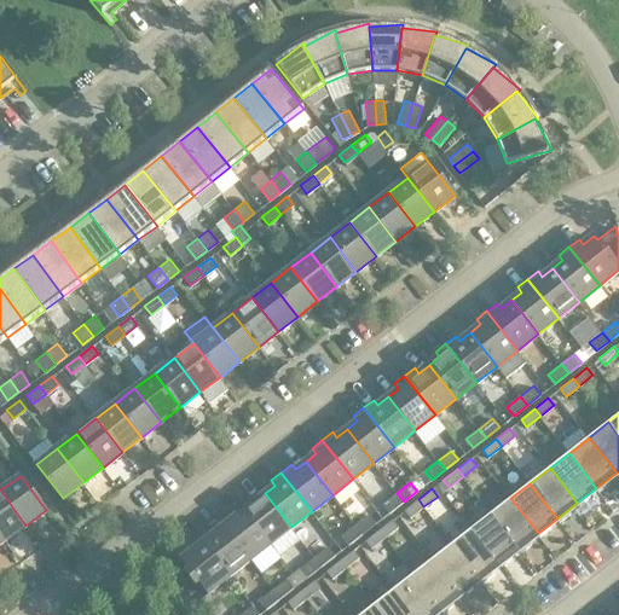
[(25,526),(0,489),(0,533),(5,540),(25,526)]
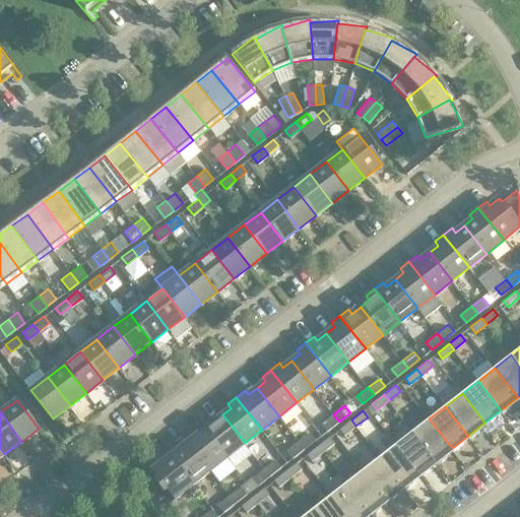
[(245,443),(222,414),(213,422),(210,417),(201,424),(228,457),(245,443)]
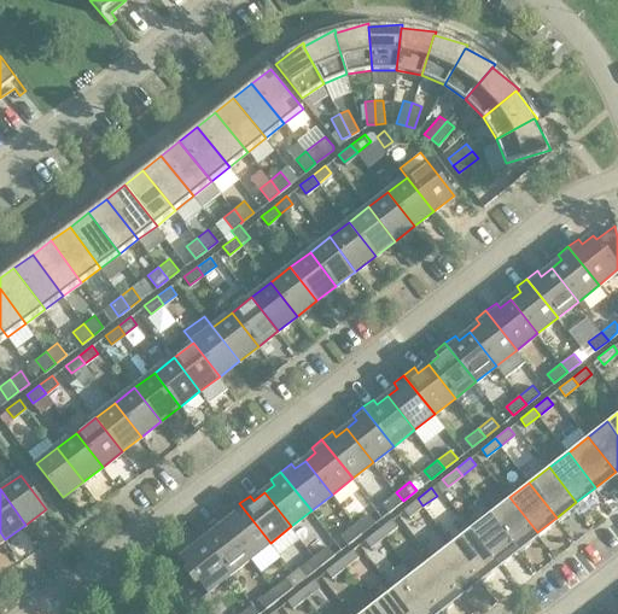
[(403,501),(396,492),(383,503),(390,510),(403,501)]
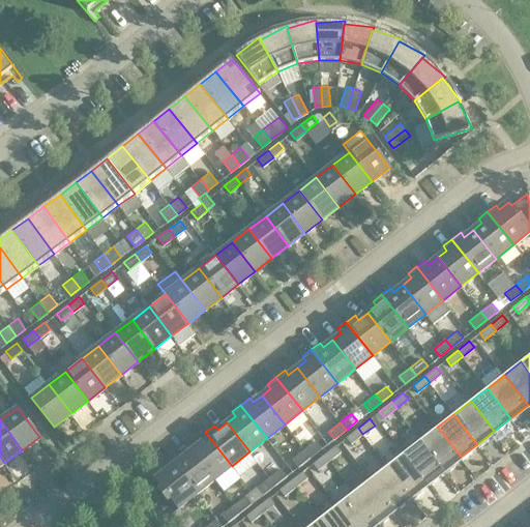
[(461,457),(437,427),(420,440),(444,470),(461,457)]
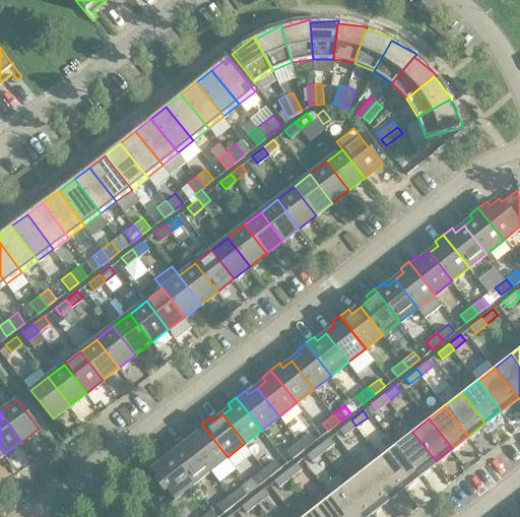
[(355,426),(351,419),(339,429),(344,435),(355,426)]
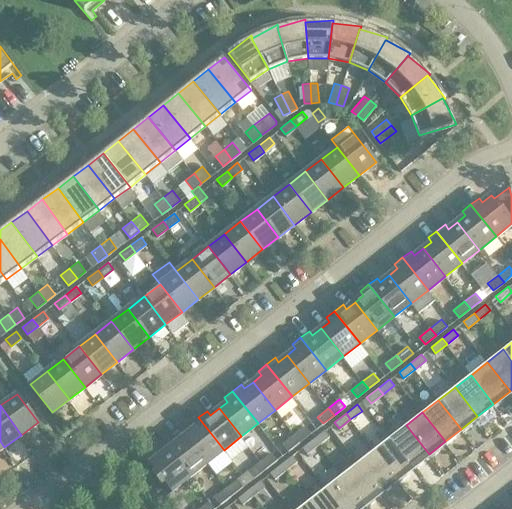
[(224,450),(198,417),(190,424),(193,428),(185,435),(207,463),(224,450)]
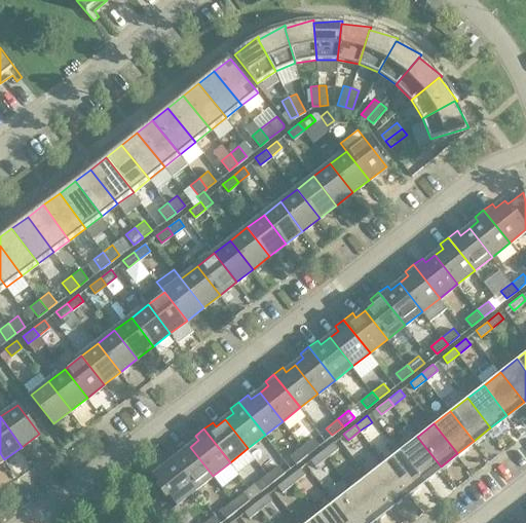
[(441,467),(417,437),(401,449),(424,480),(441,467)]
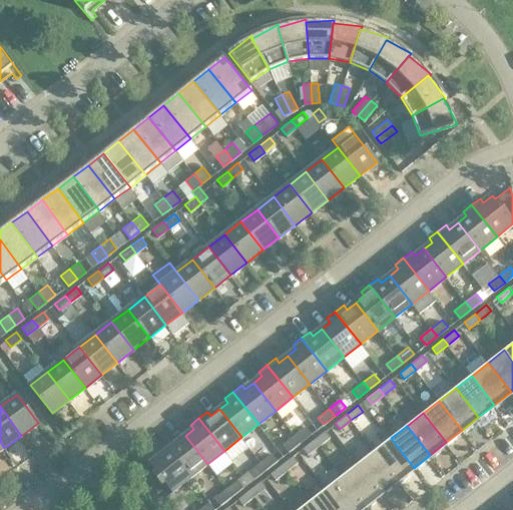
[(306,427),(295,436),(301,443),(312,434),(306,427)]
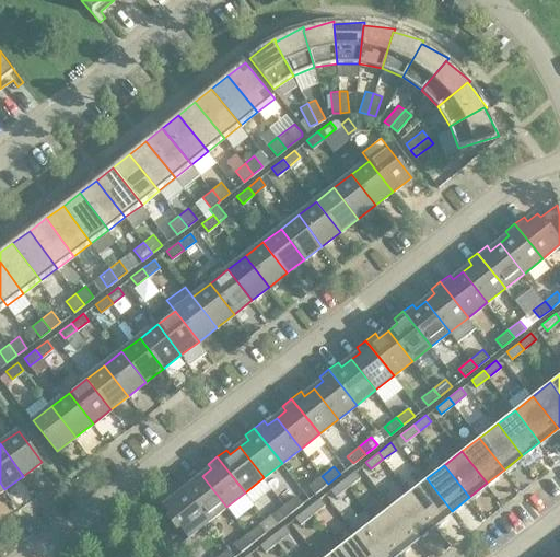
[(361,477),(356,471),(342,479),(348,487),(361,477)]
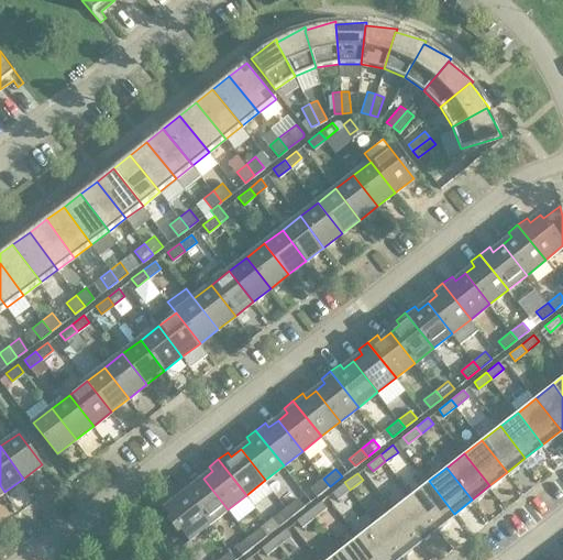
[(228,509),(203,479),(194,486),(190,481),(180,489),(209,524),(228,509)]
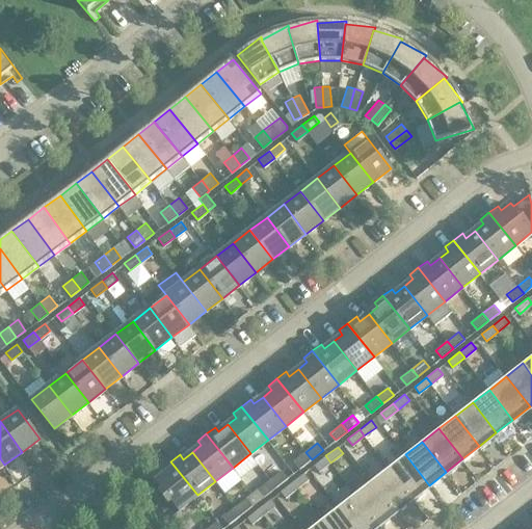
[(312,459),(306,452),(294,460),(299,468),(312,459)]
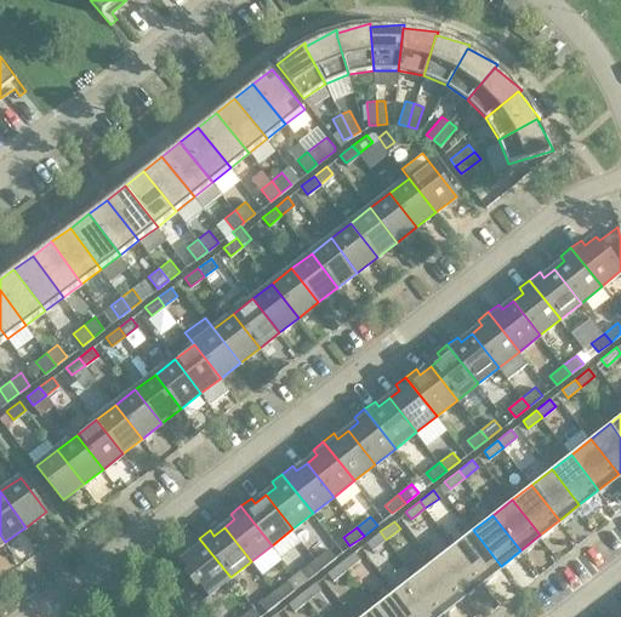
[(501,566),(473,530),(454,546),(482,581),(501,566)]
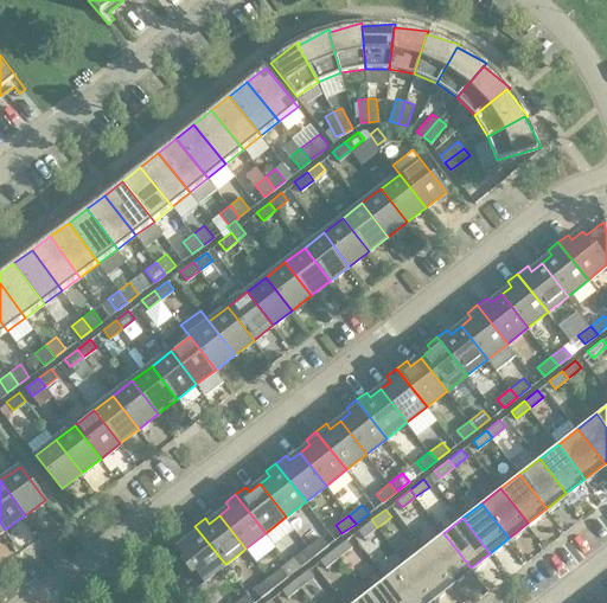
[(377,527),(371,519),(358,530),(364,537),(377,527)]
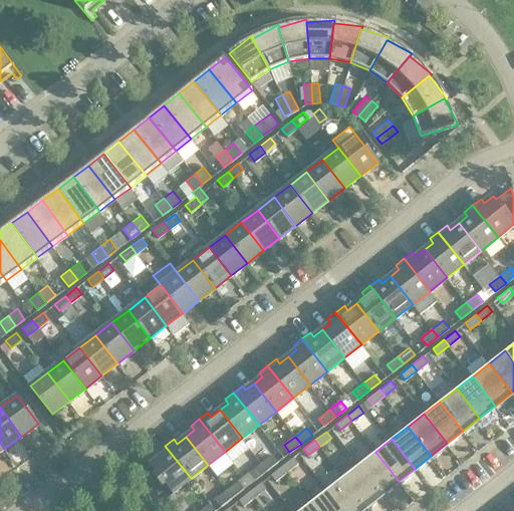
[(191,478),(165,446),(157,452),(160,457),(151,464),(158,473),(155,476),(162,485),(166,483),(173,492),(191,478)]
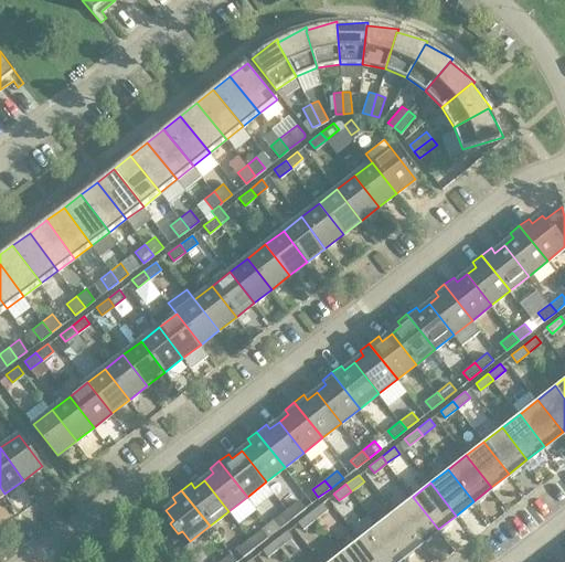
[(438,529),(413,497),(395,510),(420,543),(438,529)]
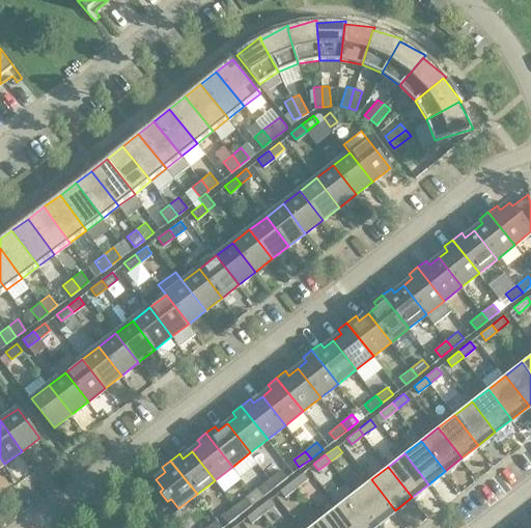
[(281,470),(270,478),(275,485),(287,476),(281,470)]
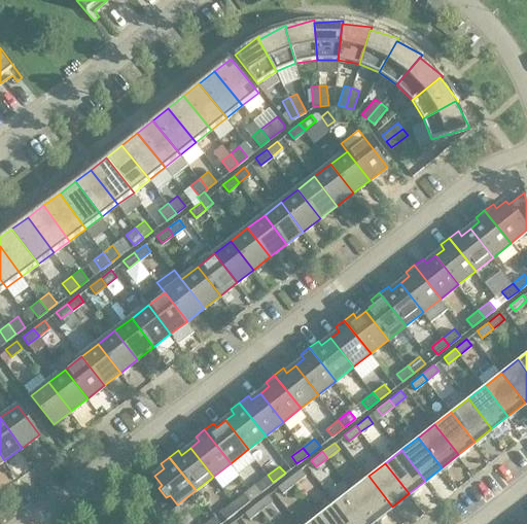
[(306,475),(302,468),(289,478),(294,484),(306,475)]
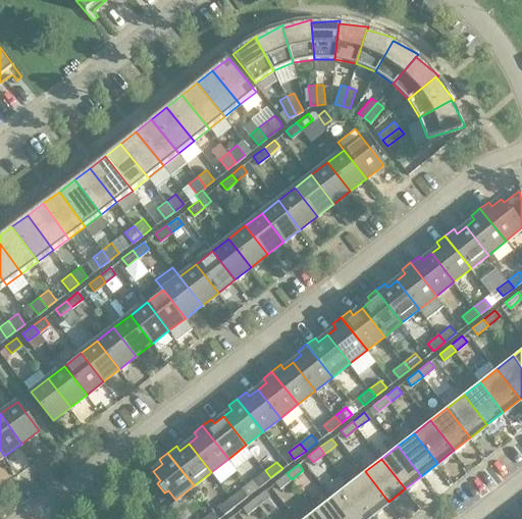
[(270,477),(265,470),(254,479),(259,486),(270,477)]
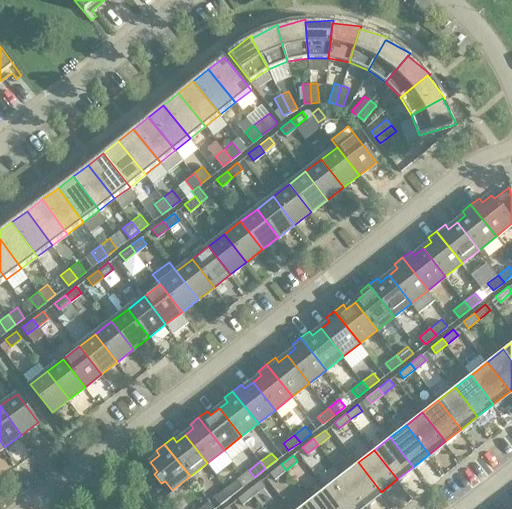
[(381,492),(358,462),(342,475),(365,504),(381,492)]
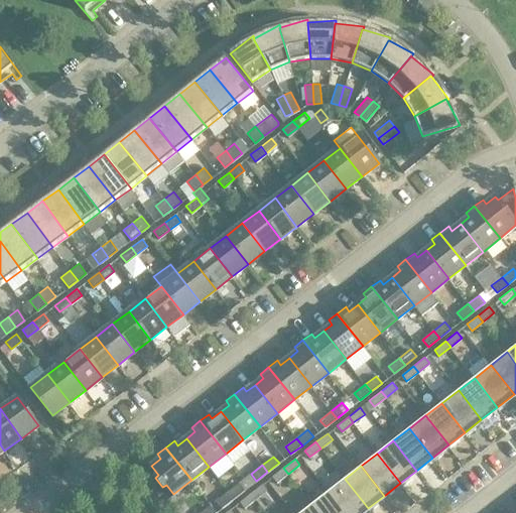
[(288,474),(283,468),(272,476),(277,483),(288,474)]
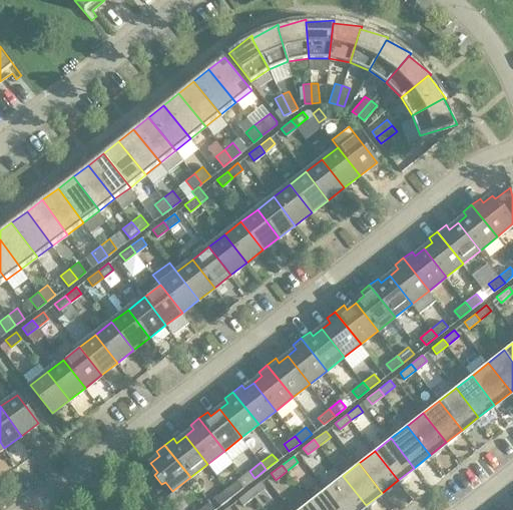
[(359,509),(366,505),(343,476),(327,488),(343,509),(359,509)]
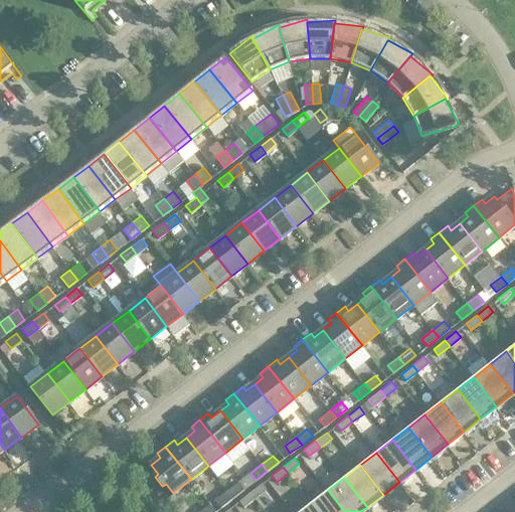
[(238,482),(227,491),(232,498),(243,489),(238,482)]
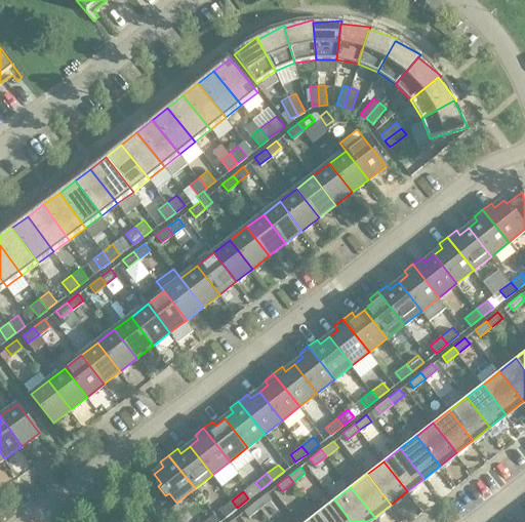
[(272,498),(267,492),(255,502),(260,508),(272,498)]
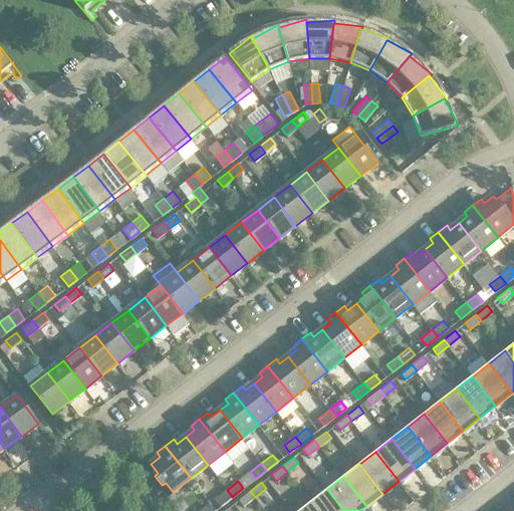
[(343,510),(327,489),(311,502),(317,510),(343,510)]
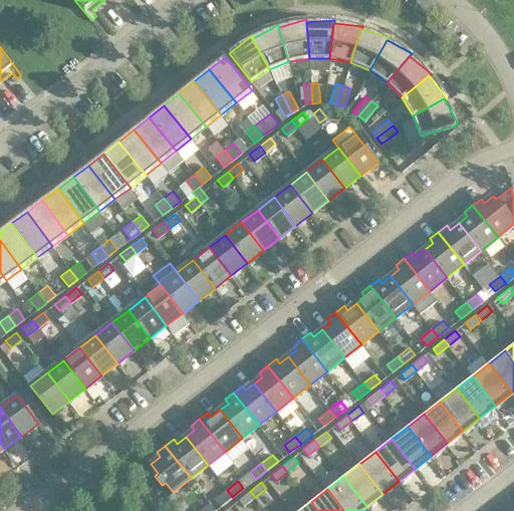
[(232,497),(227,490),(216,498),(221,505),(232,497)]
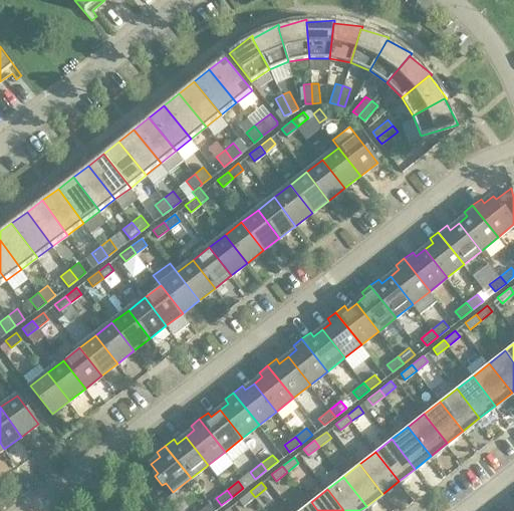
[(255,497),(250,491),(239,500),(244,506),(255,497)]
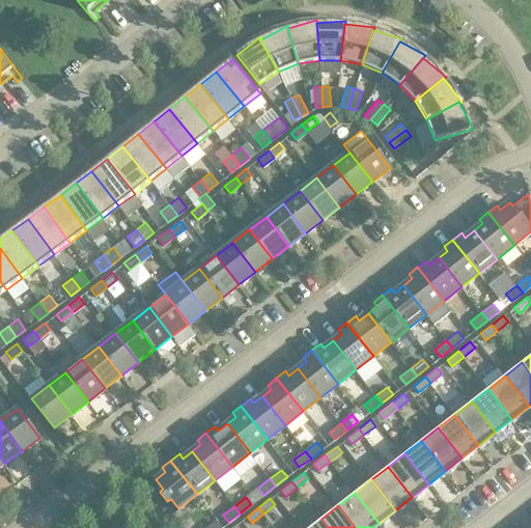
[(328,527),(322,519),(309,527),(328,527)]
